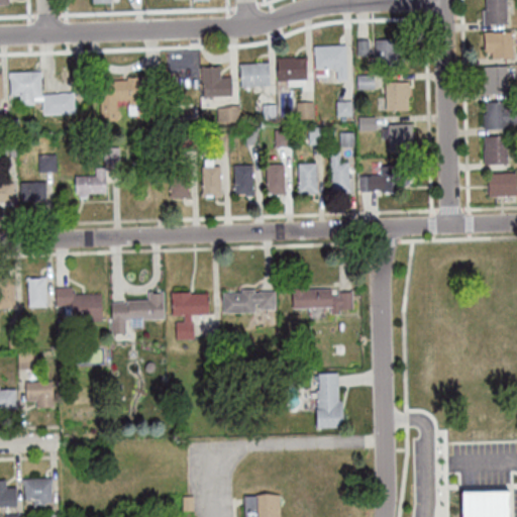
[(484,0),(505,0),(506,22),(483,23),(482,8),(485,8),(484,0)]
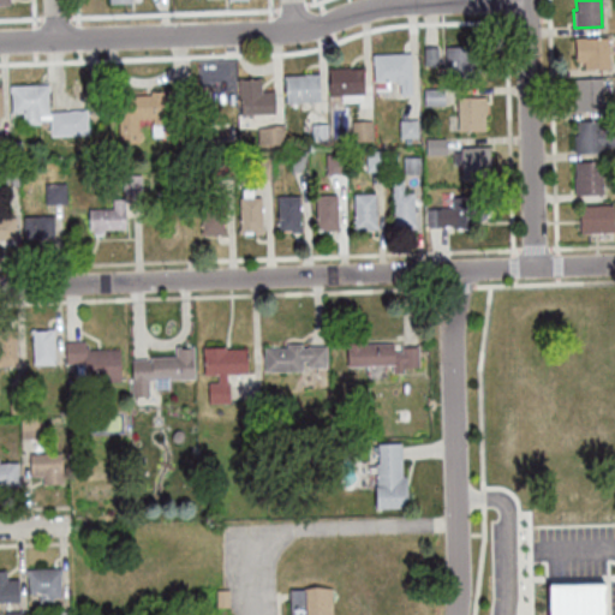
[(607,37),(607,58),(608,58),(608,67),(583,69),(583,57),(575,57),(574,39),(607,37)]
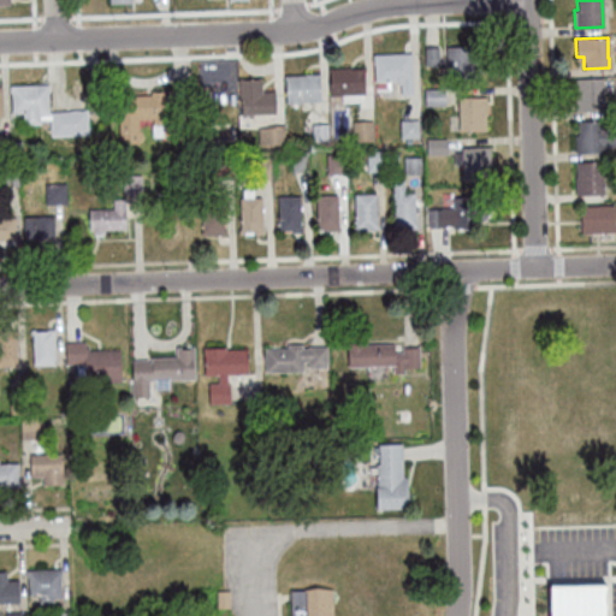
[(448,77),(448,57),(445,57),(445,47),(469,46),(471,55),(479,54),(480,76),(448,77)]
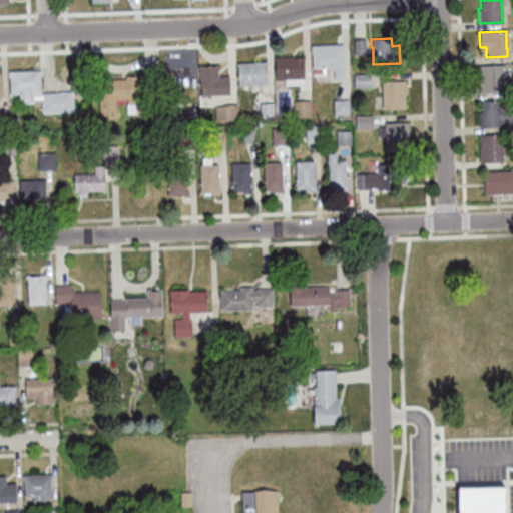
[(365,39),(365,54),(354,54),(353,40),(365,39)]
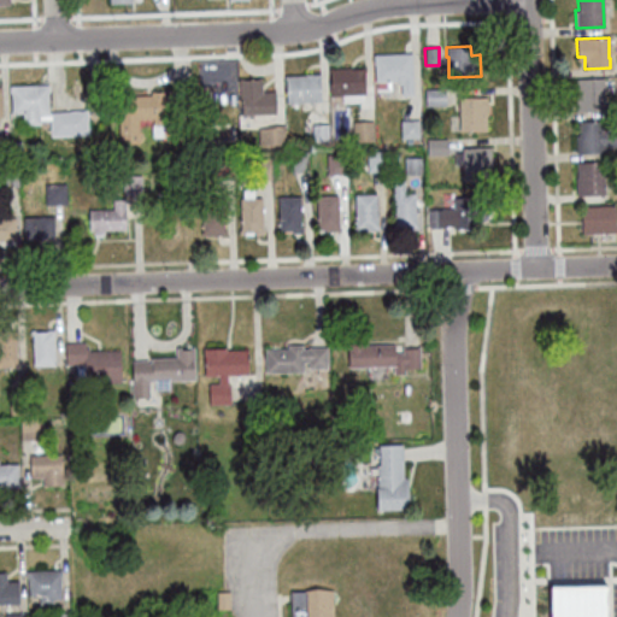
[(411,53),(412,94),(401,94),(401,82),(398,82),(398,80),(389,80),(389,89),(376,89),(375,54),(411,53)]
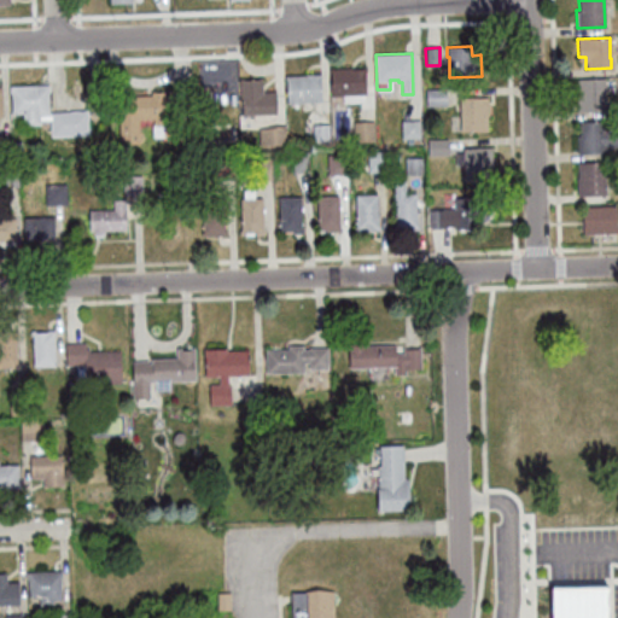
[(365,69),(365,93),(362,94),(362,101),(342,101),(342,94),(331,94),(331,69),(350,68),(350,69),(365,69)]
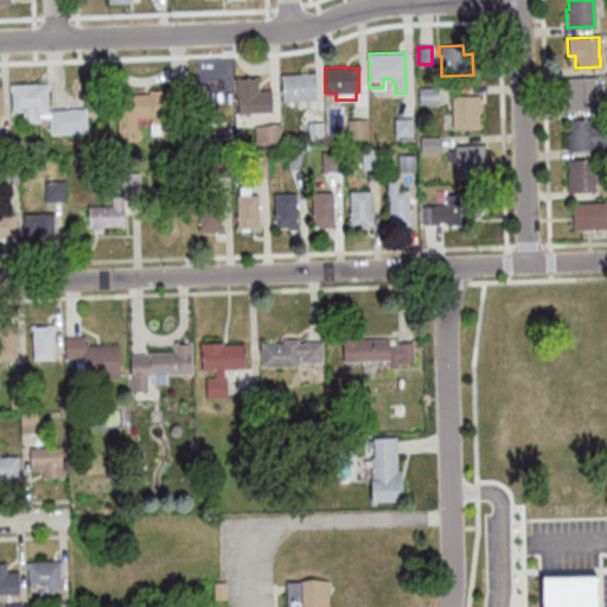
[(314,98),(281,100),(280,75),(300,74),(314,72),(314,98)]
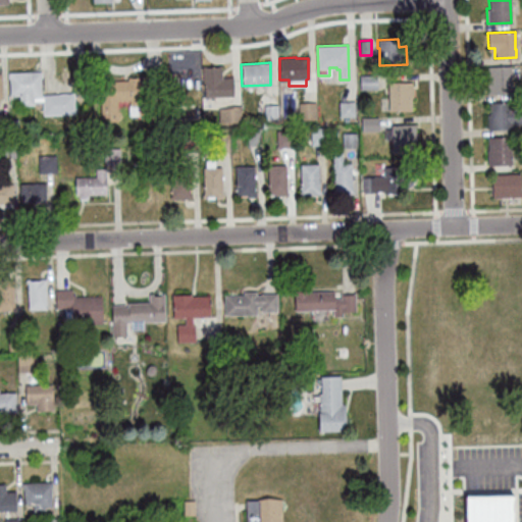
[(510,65),(511,93),(487,94),(486,80),(487,79),(487,66),(510,65)]
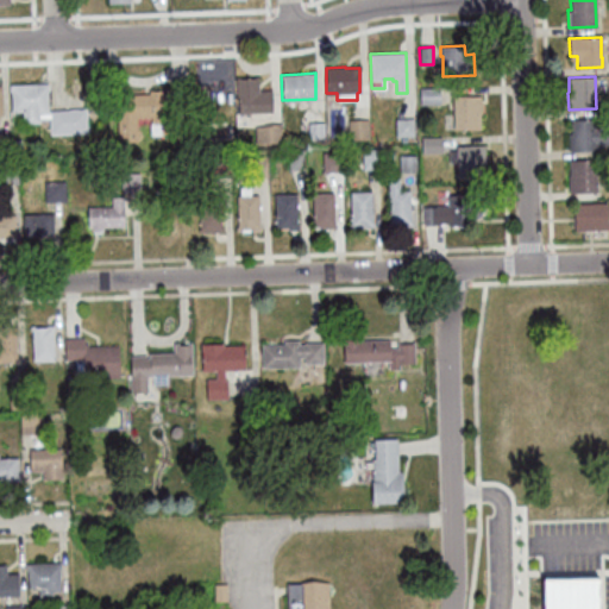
[(238,113),(237,79),(257,77),(257,90),(271,89),(271,112),(238,113)]
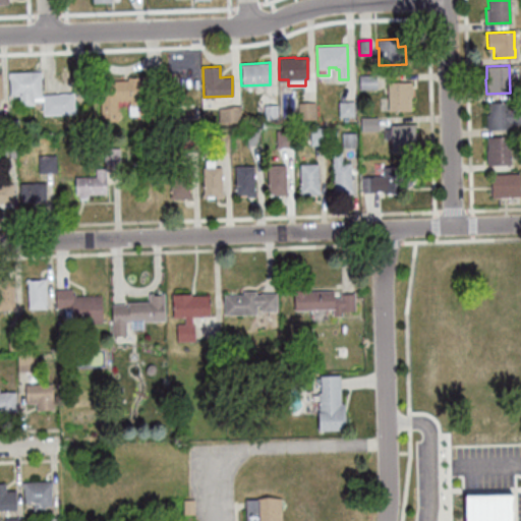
[(9,95),(9,72),(40,71),(40,97),(33,97),(33,105),(19,105),(19,95),(9,95)]
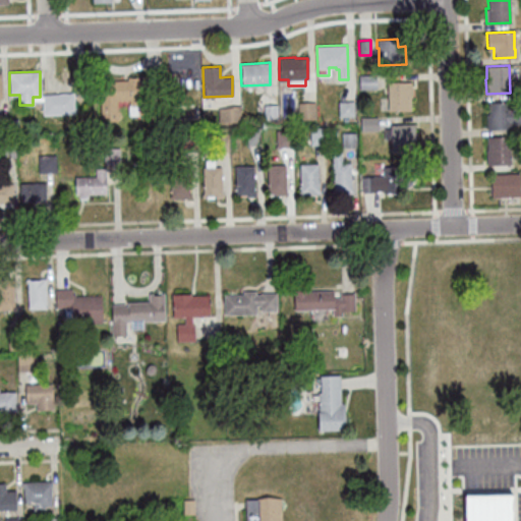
[(375,89),(359,89),(359,75),(374,74),(375,89)]
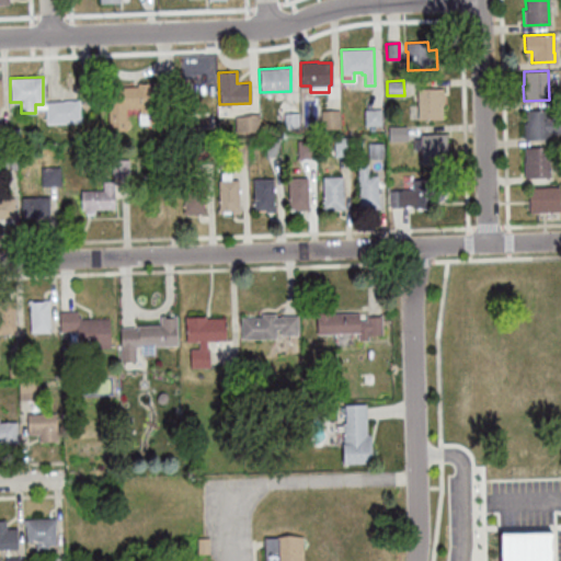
[(172,122),(139,123),(139,107),(125,107),(125,127),(110,128),(109,88),(137,87),(137,83),(149,83),(149,87),(171,87),(172,122)]
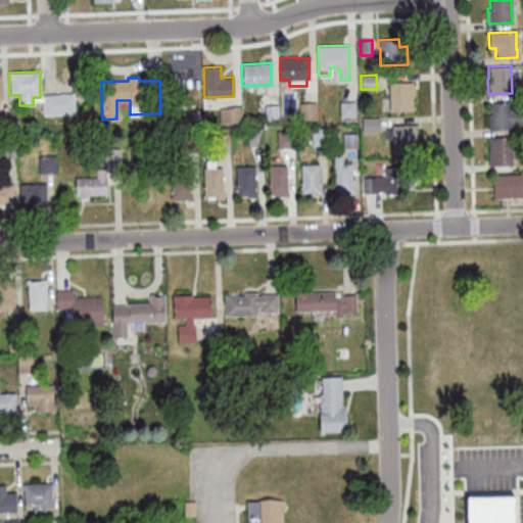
[(382,110),(381,99),(388,98),(388,83),(412,82),(412,97),(411,97),(412,109),(382,110)]
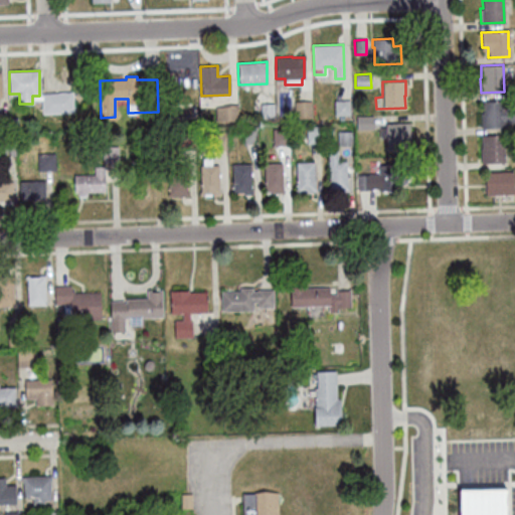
[(41,94),(71,92),(73,112),(42,114),(41,94)]
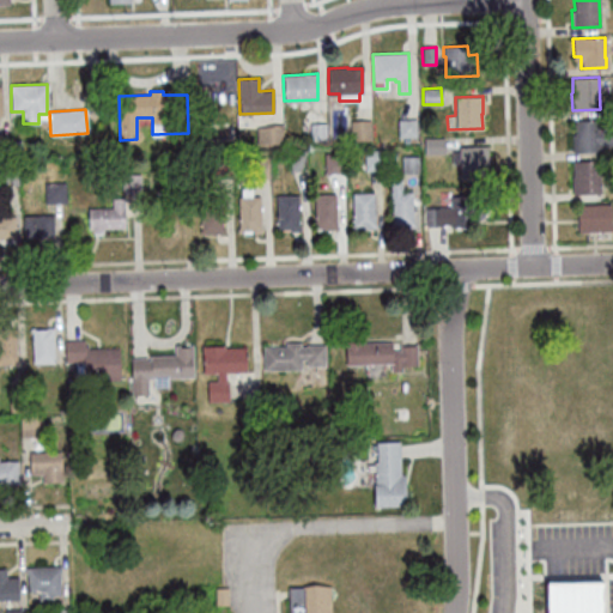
[(399,137),(398,120),(416,119),(416,137),(399,137)]
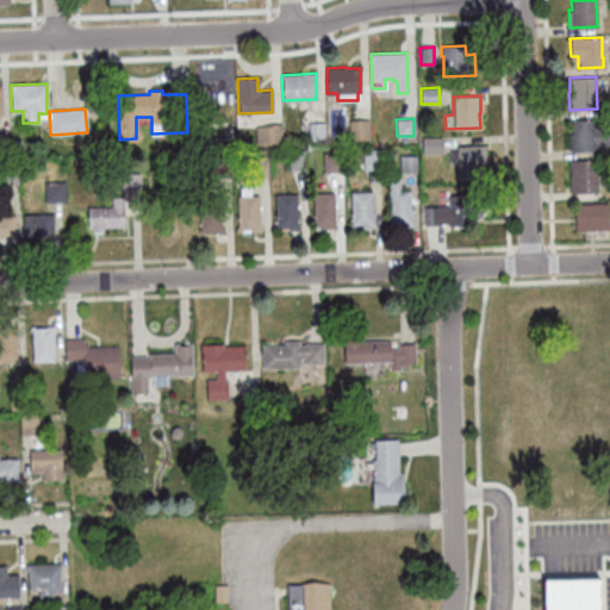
[(348,120),(368,119),(368,139),(348,139),(348,120)]
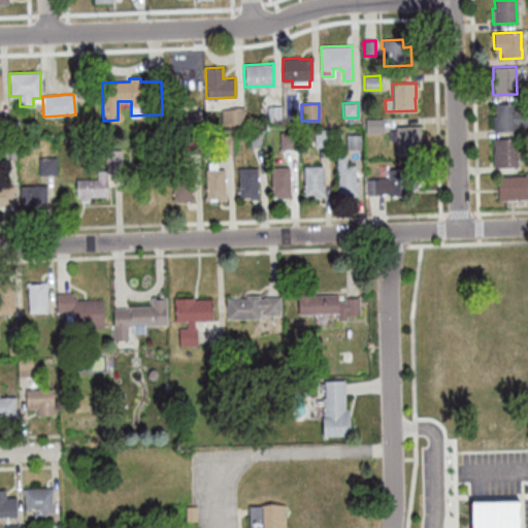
[(494,103),(516,103),(516,111),(526,110),(527,125),(516,125),(516,130),(493,131),(493,117),(495,117),(494,103)]
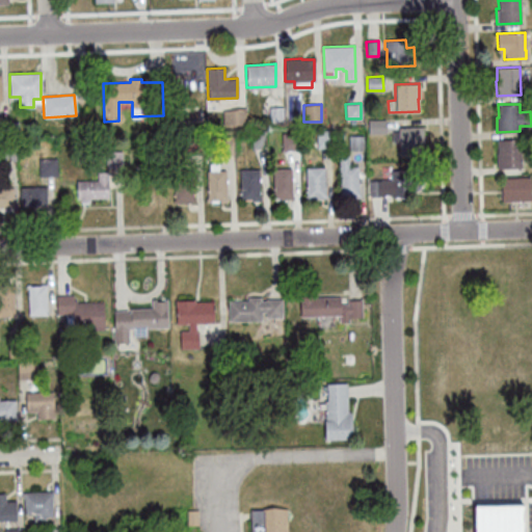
[(268,107),(283,107),(283,122),(269,122),(268,107)]
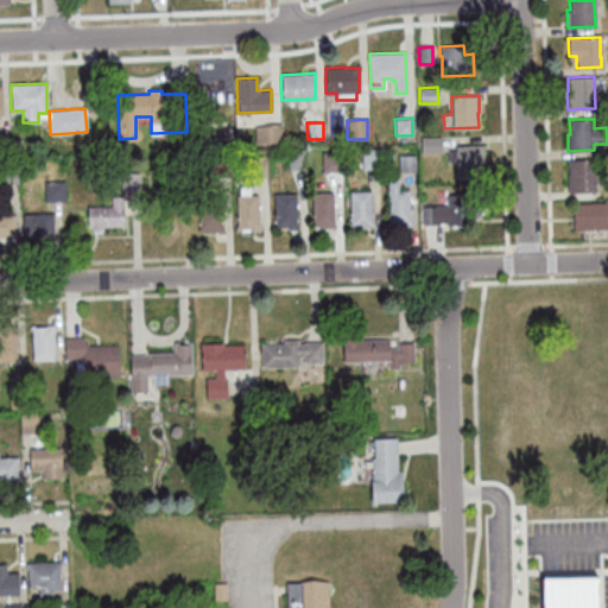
[(253,126),(265,126),(265,124),(278,124),(279,141),(253,143),(253,126)]
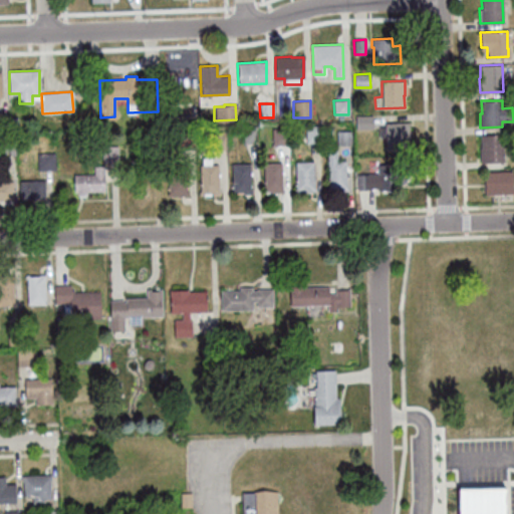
[(355,115),(371,115),(372,129),(355,129),(355,115)]
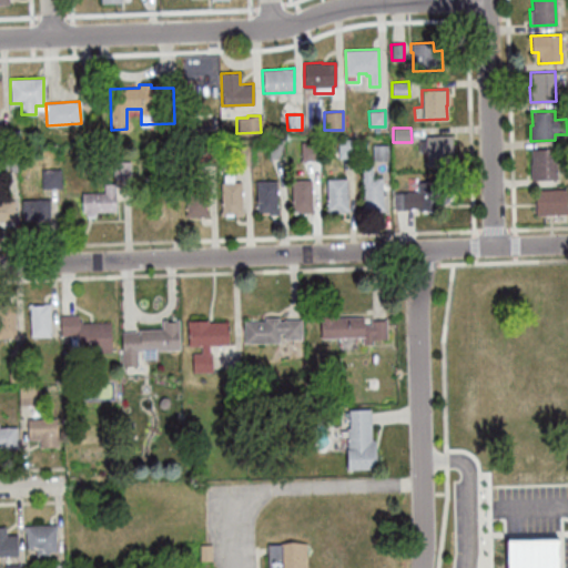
[(426,166),(425,152),(419,152),(418,141),(425,140),(425,137),(452,135),(452,151),(449,151),(449,165),(426,166)]
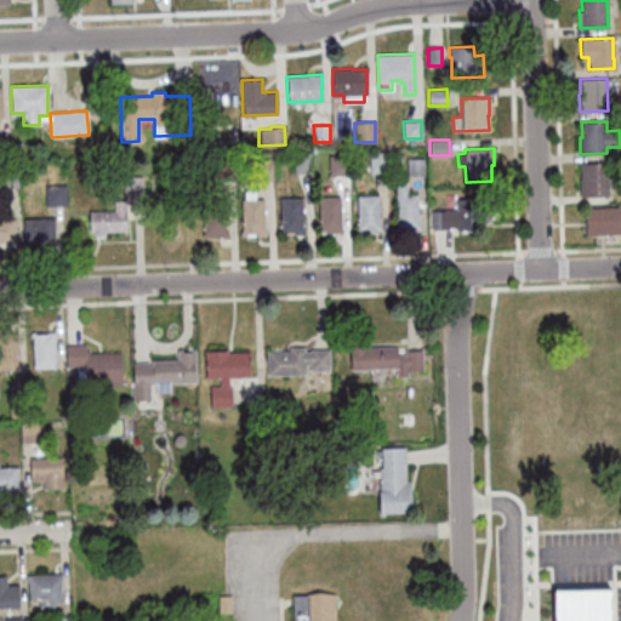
[(294,172),(292,152),(309,152),(311,172),(294,172)]
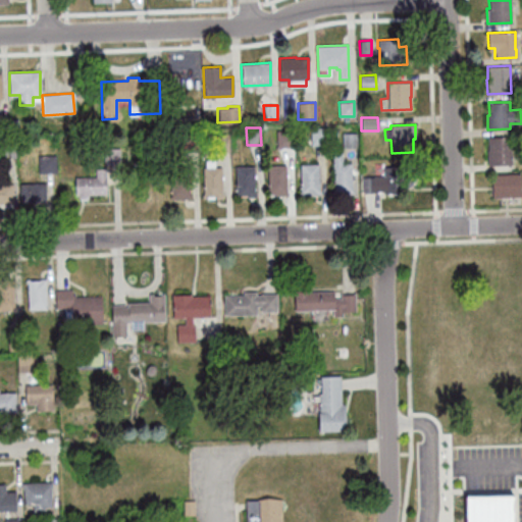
[(310,127),(325,127),(325,145),(311,145),(310,127)]
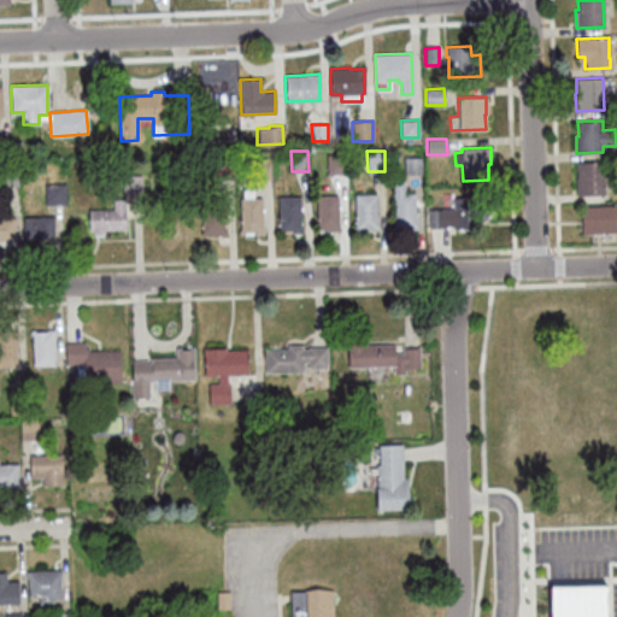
[(327,174),(327,154),(345,153),(346,174),(327,174)]
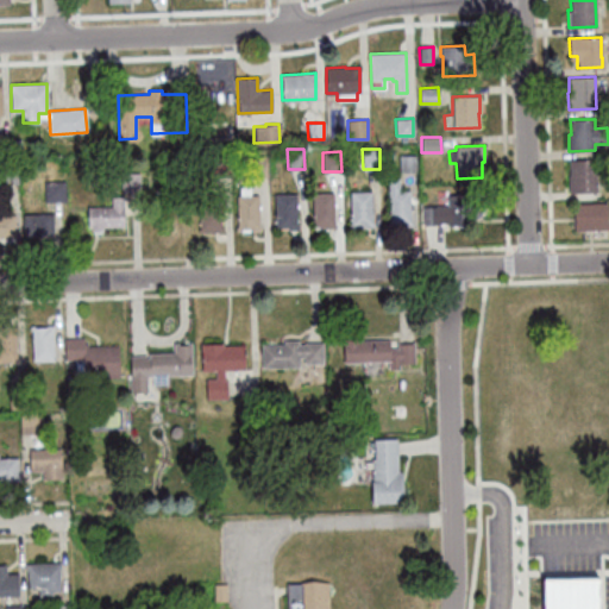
[(228,155),(228,173),(211,173),(209,156),(228,155)]
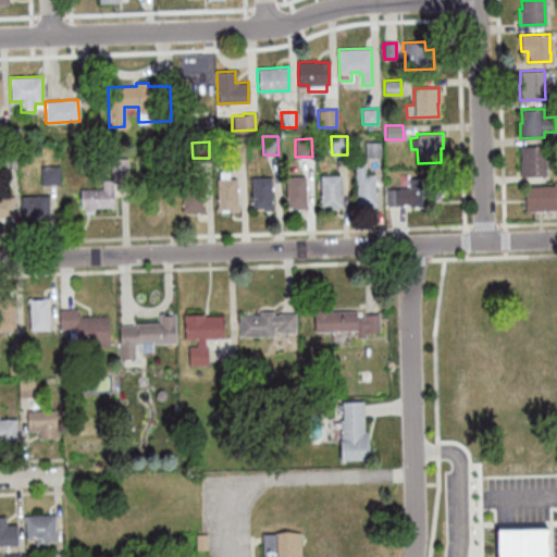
[(366,158),(364,143),(380,141),(380,157),(366,158)]
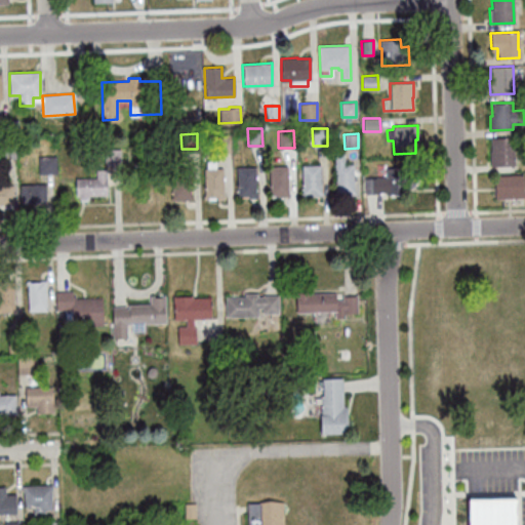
[(215,153),(214,134),(228,134),(228,152),(215,153)]
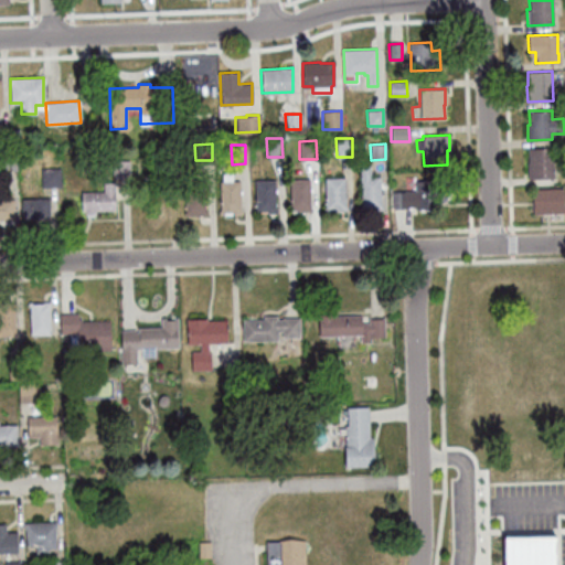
[(552,148),(553,178),(528,179),(526,163),(528,163),(528,148),(552,148)]
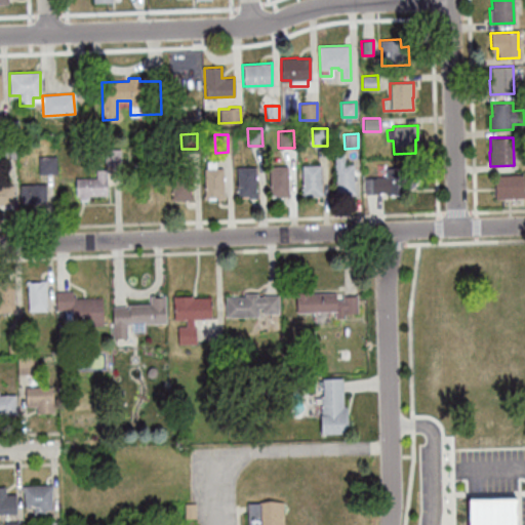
[(0,140),(14,140),(15,158),(0,158),(0,140)]
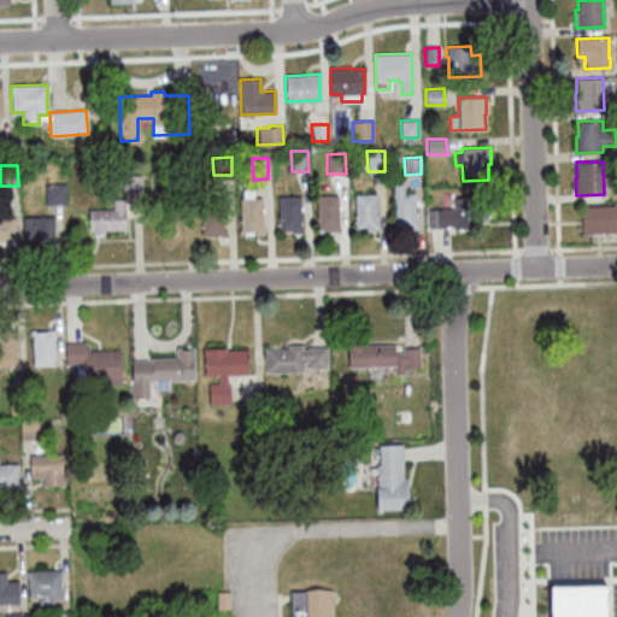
[(123,194),(123,176),(140,176),(141,193),(123,194)]
